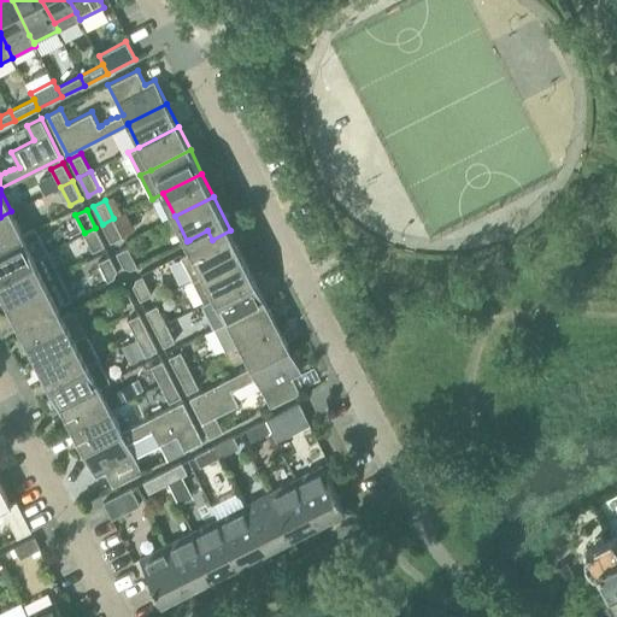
[(11,211),(0,217),(0,246),(23,235),(18,225),(11,211)]
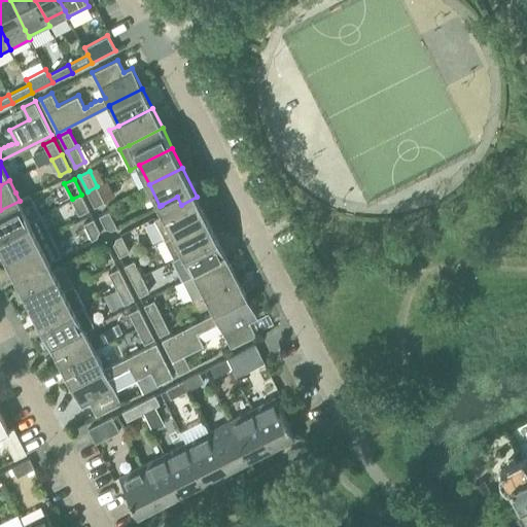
[(97,186),(88,191),(95,207),(105,202),(97,186)]
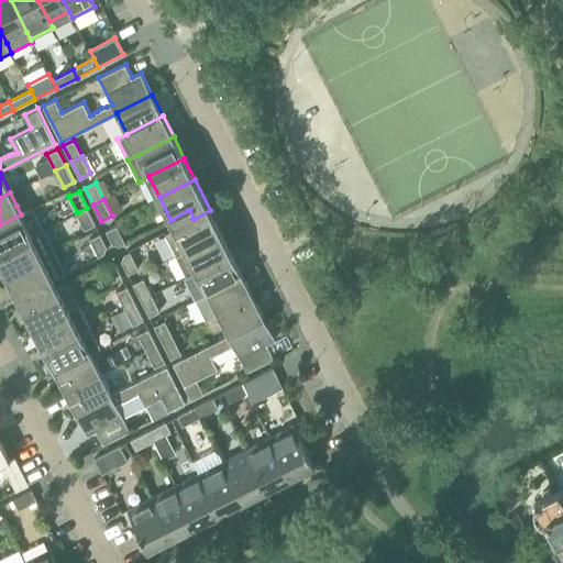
[(21,214),(0,224),(0,251),(32,235),(43,230),(33,208),(21,214)]
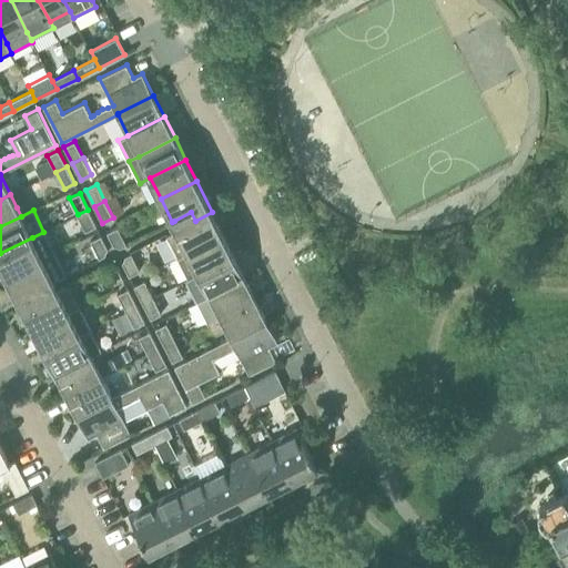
[(88,210),(78,214),(85,231),(97,226),(88,210)]
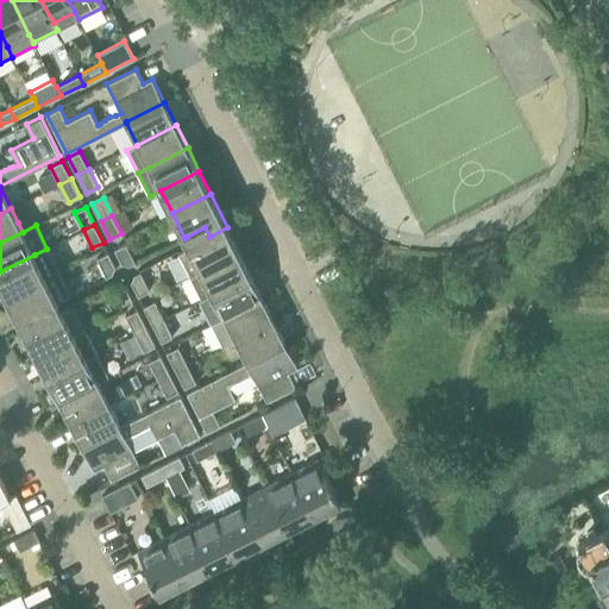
[(205,227),(184,238),(189,248),(179,252),(190,276),(240,251),(227,227),(209,237),(205,227)]
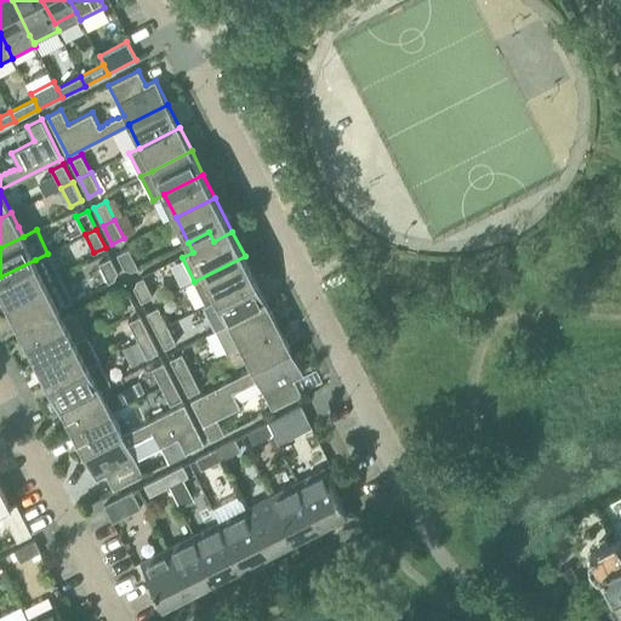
[(118,254),(125,269),(127,269),(129,269),(130,269),(131,271),(138,267),(129,248),(118,254)]
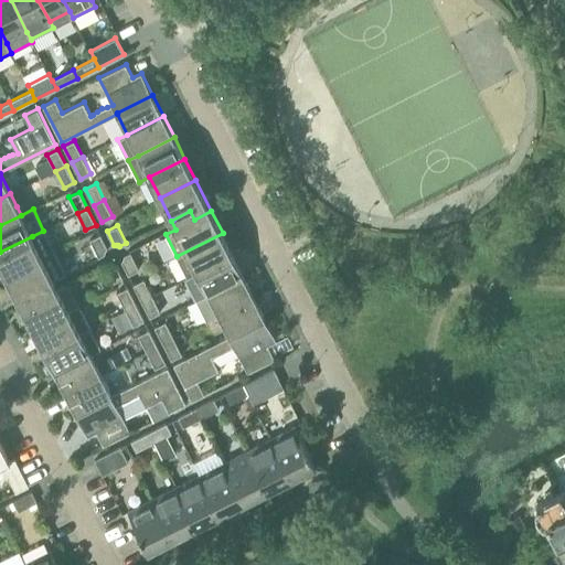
[(0,262),(7,276),(54,252),(50,243),(43,231),(32,236),(0,252),(0,262)]
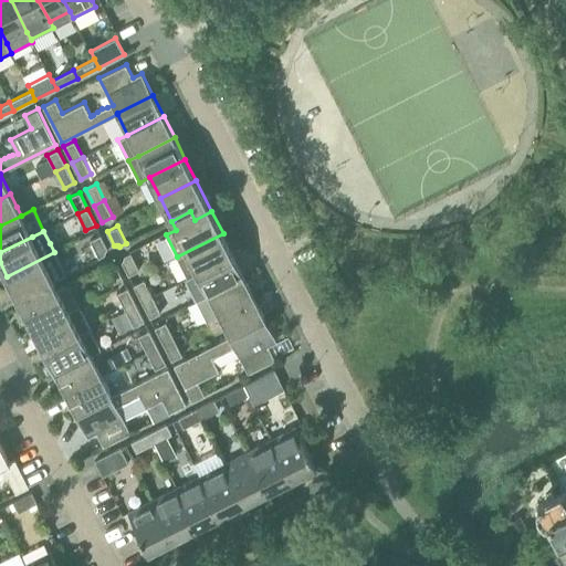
[(223,233),(177,257),(188,278),(188,279),(233,255),(223,233)]
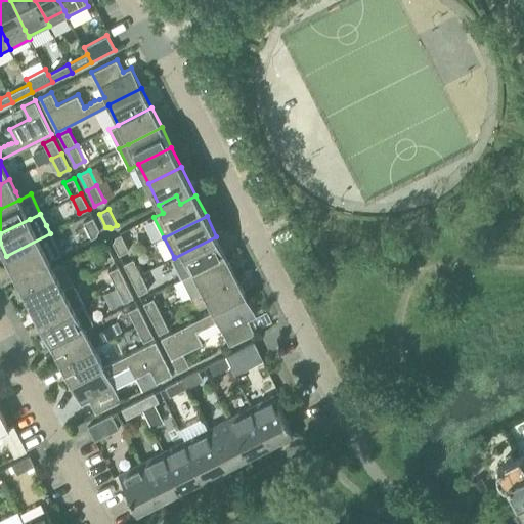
[(99,231),(99,230),(93,217),(83,222),(91,238),(97,235),(97,234),(98,233),(98,232),(99,231)]
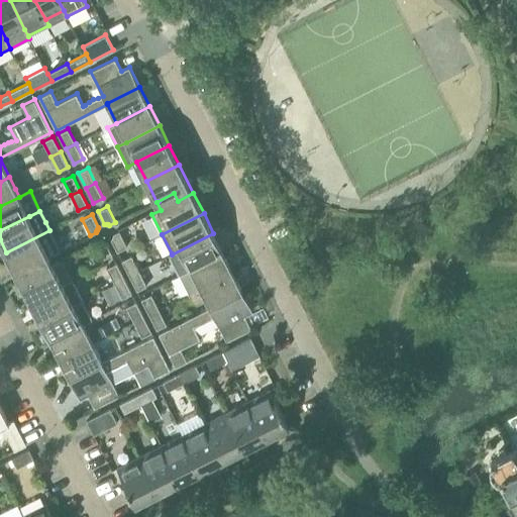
[(49,230),(6,252),(16,273),(34,264),(38,272),(54,264),(49,255),(60,250),(49,230)]
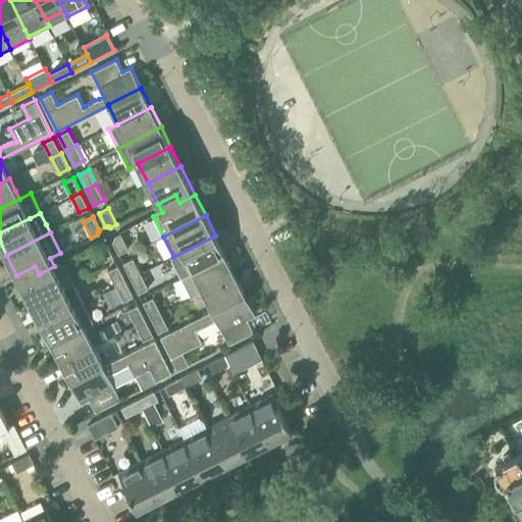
[(120,232),(115,236),(114,237),(114,238),(114,240),(113,241),(112,241),(119,254),(128,249),(120,232)]
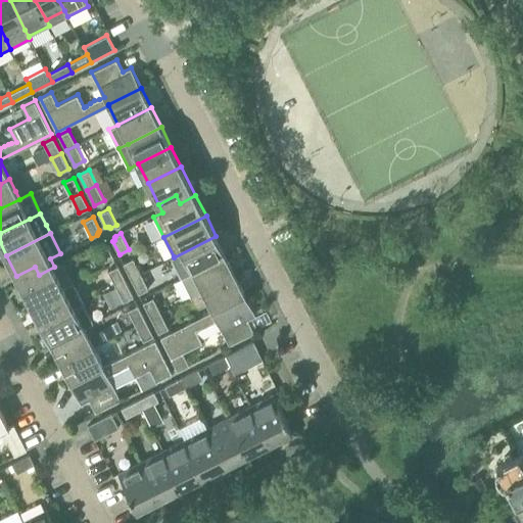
[(182,278),(226,255),(216,236),(174,257),(174,256),(172,257),(182,278)]
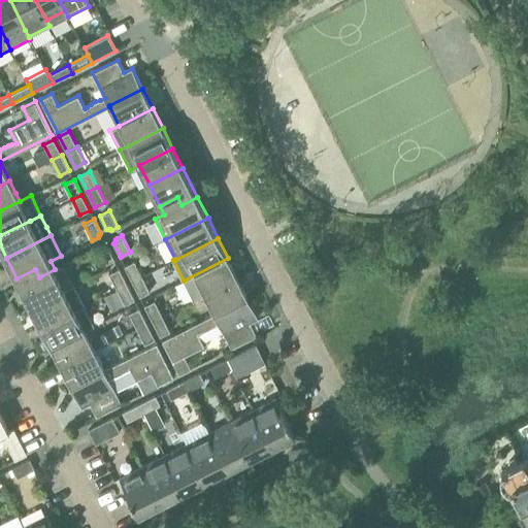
[(103,246),(102,245),(97,249),(105,265),(114,260),(108,246),(106,246),(103,246)]
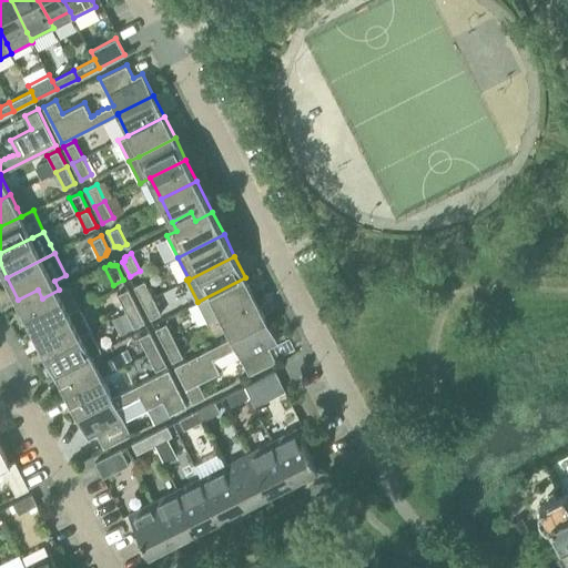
[(245,277),(198,302),(209,323),(220,317),(256,298),(245,277)]
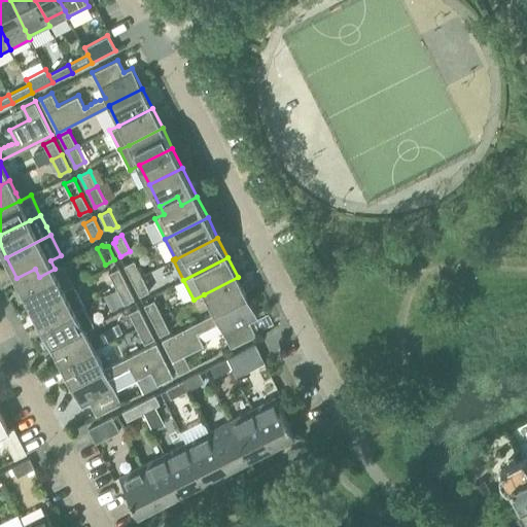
[(133,281),(142,276),(134,260),(125,266),(133,281)]
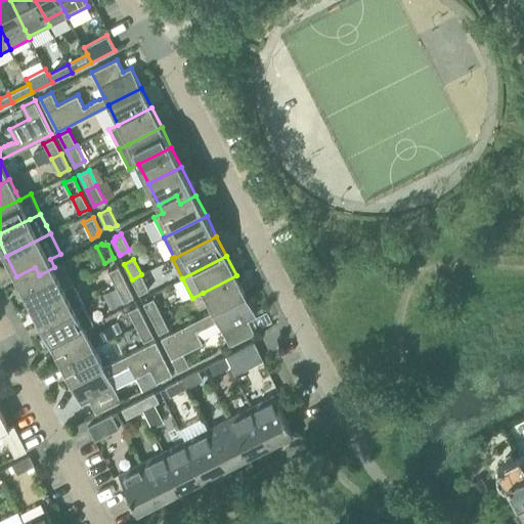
[(63,263),(54,267),(39,275),(35,267),(16,276),(31,305),(74,284),(63,263)]
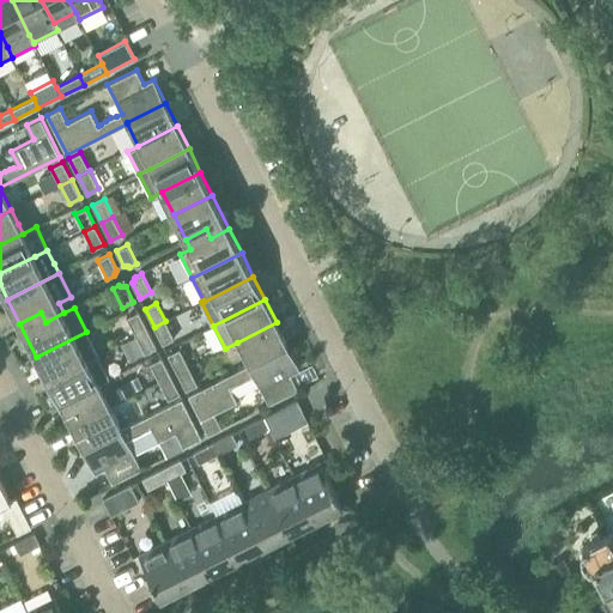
[(137,335),(147,329),(139,311),(127,317),(137,335)]
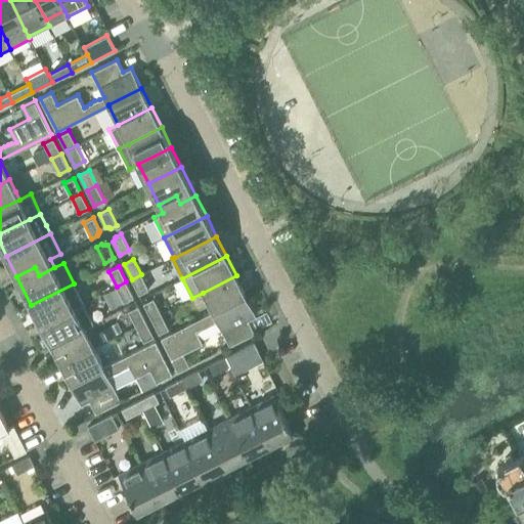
[(141,274),(132,279),(139,295),(149,290),(141,274)]
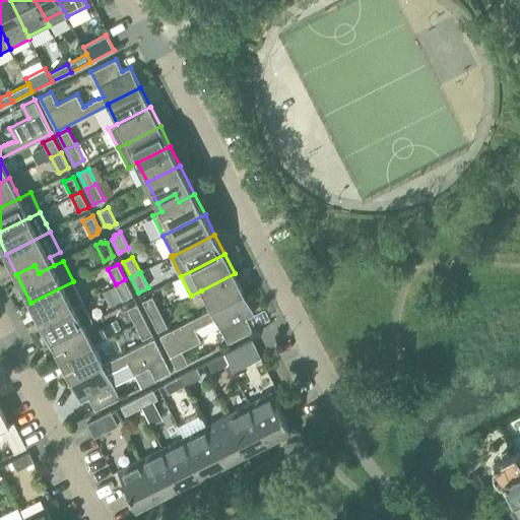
[(201,290),(211,309),(211,310),(245,293),(235,273),(201,290)]
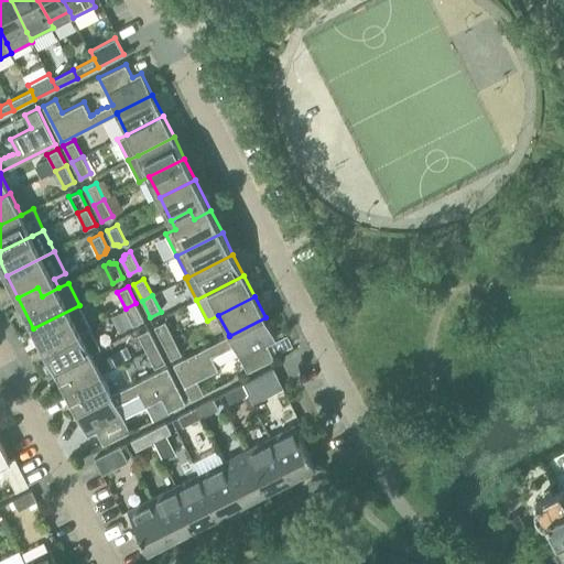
[(136,303),(126,308),(133,325),(144,320),(136,303)]
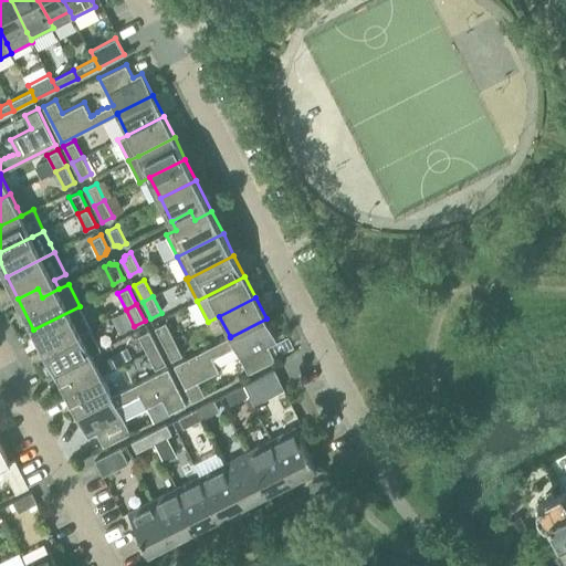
[(80,306),(33,329),(44,350),(91,327),(80,306)]
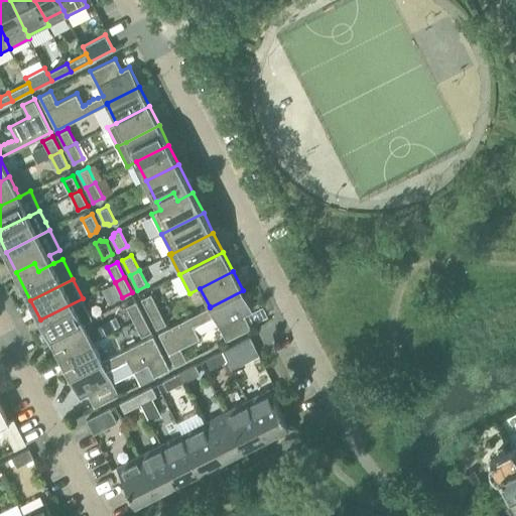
[(210,317),(214,314),(226,340),(251,328),(245,314),(253,310),(243,290),(210,307),(210,306),(158,332),(175,365),(186,360),(180,348),(200,338),(194,325),(197,324),(201,323),(206,320),(210,317)]
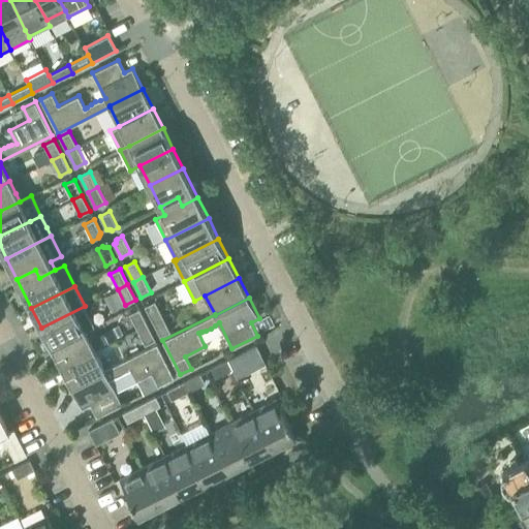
[(153,321),(163,316),(155,301),(145,306),(153,321)]
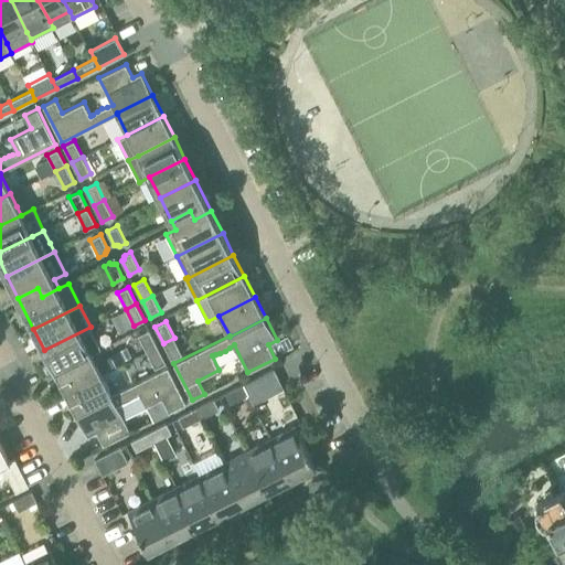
[(44,350),(55,371),(91,353),(102,349),(91,327),(44,350)]
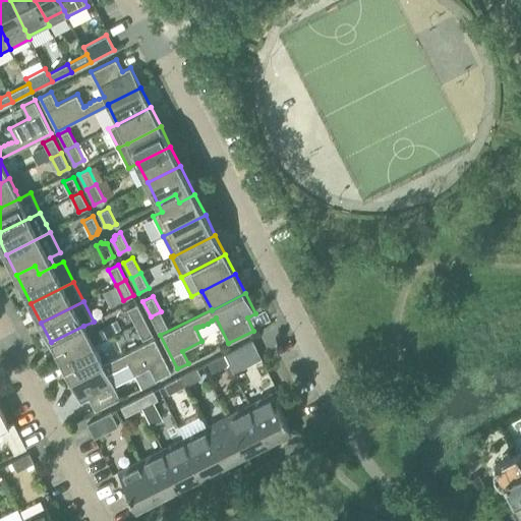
[(135,325),(146,320),(137,304),(127,309),(135,325)]
